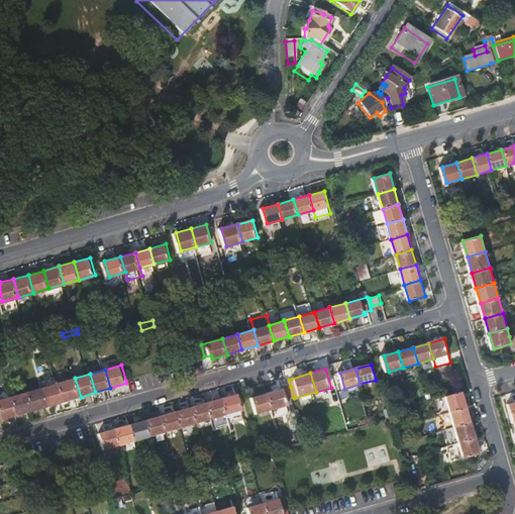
[(65,401),(81,397),(75,378),(60,383),(65,401)]
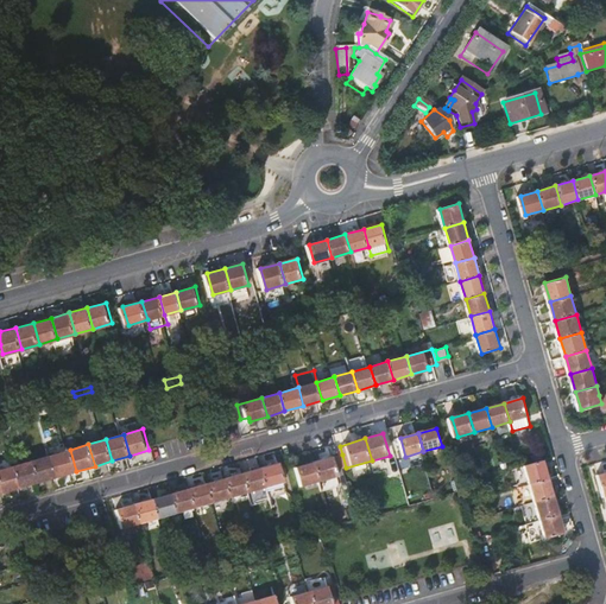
[(58,476),(76,471),(70,450),(52,455),(58,476)]
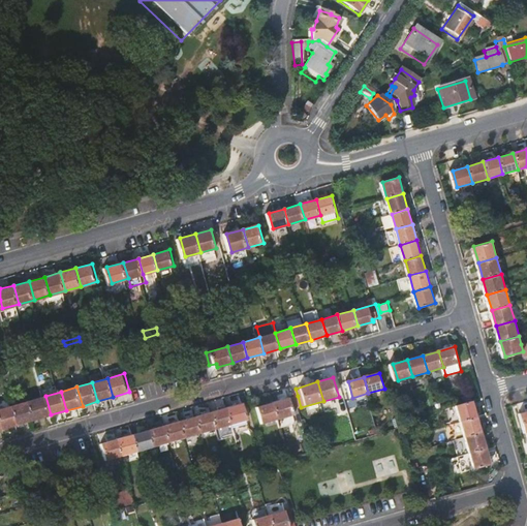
[(34,420),(51,414),(45,396),(29,401),(34,420)]
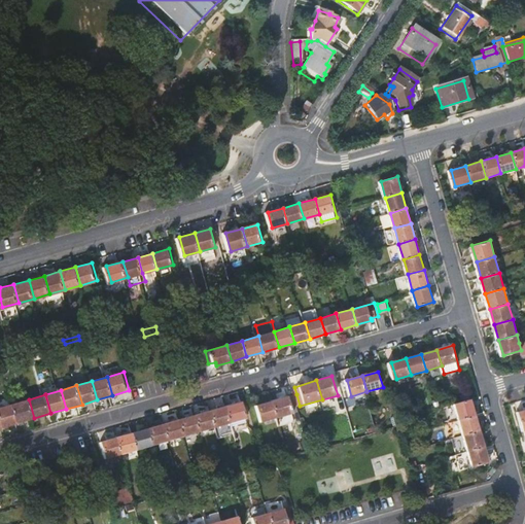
[(296,394),(274,400),(278,417),(301,411),(300,406),(296,394)]
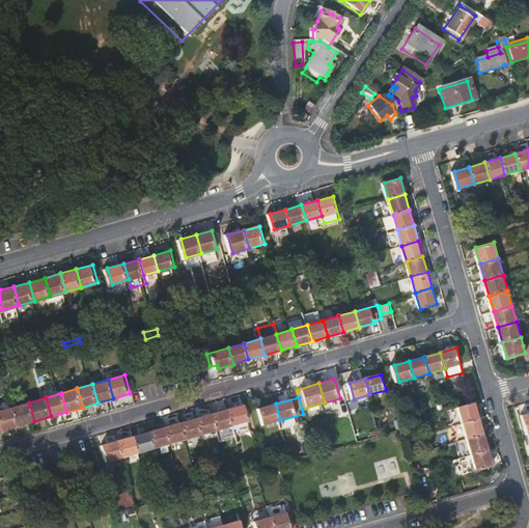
[(458,407),(464,423),(480,418),(475,401),(458,407)]
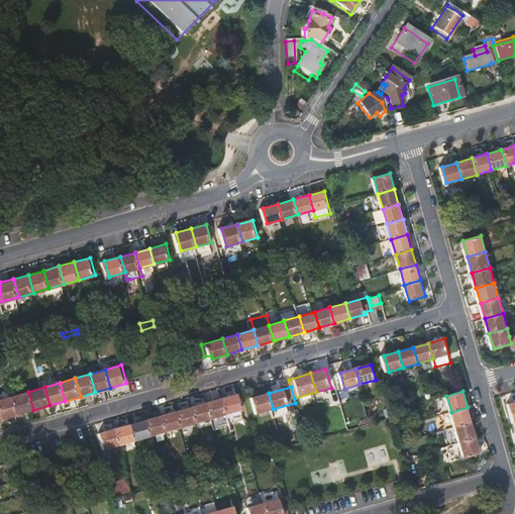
[(18,415),(33,410),(28,392),(12,396),(18,415)]
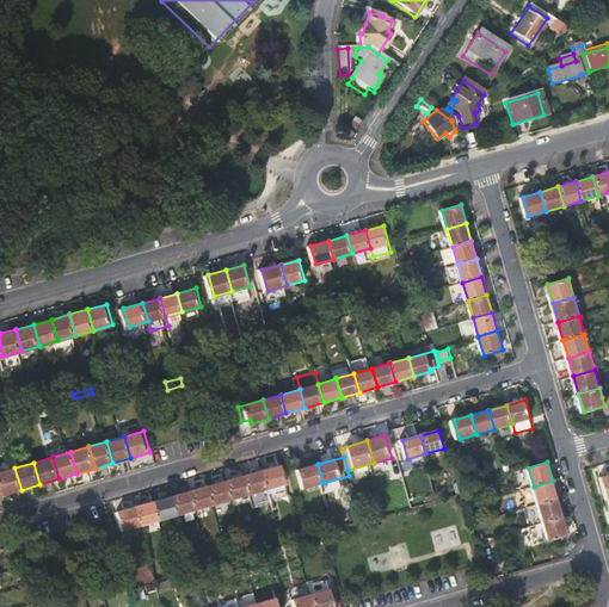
[(282,464),(264,470),(269,488),(272,499),(290,494),(282,464)]
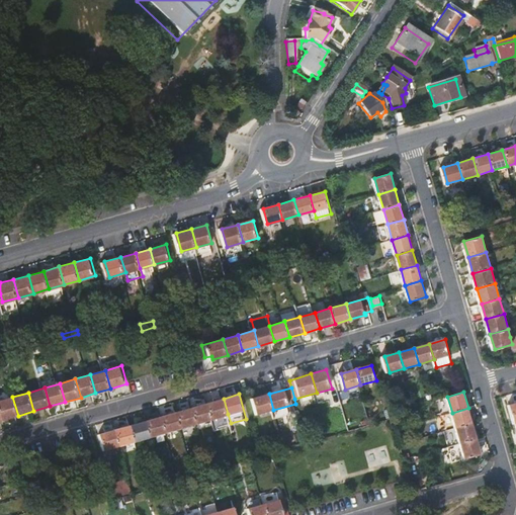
[(258,414),(273,410),(269,394),(254,399),(258,414)]
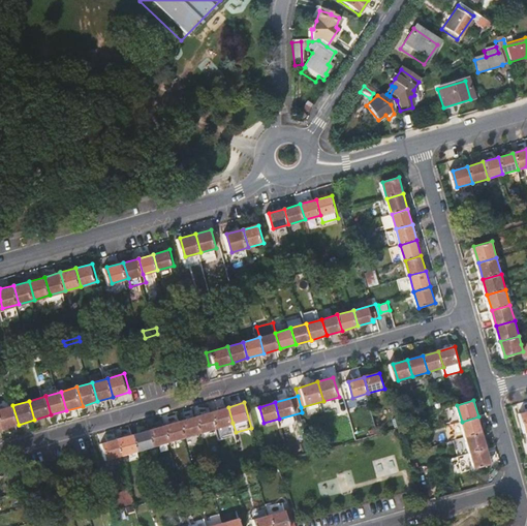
[(0,419),(3,429),(19,425),(12,405),(0,408),(0,419)]
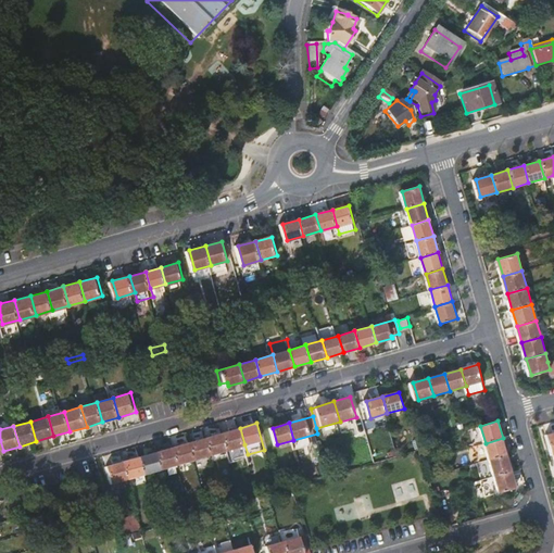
[(227,450),(244,444),(240,428),(222,432),(227,450)]
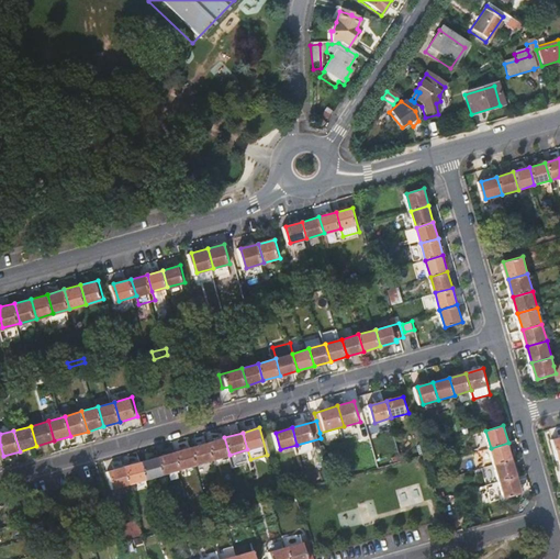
[(213,459),(230,455),(224,437),(209,443),(213,459)]
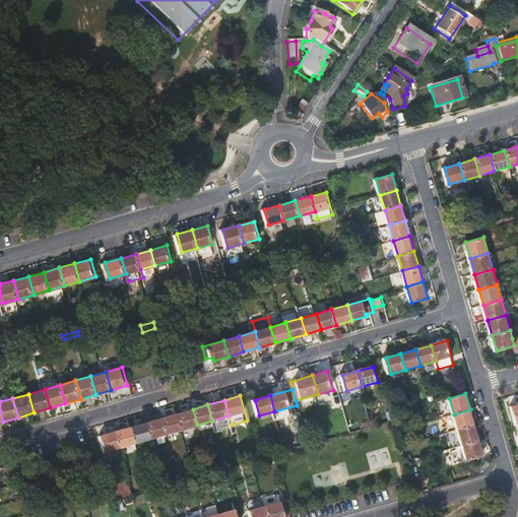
[(182,430),(197,425),(193,409),(177,413),(182,430)]
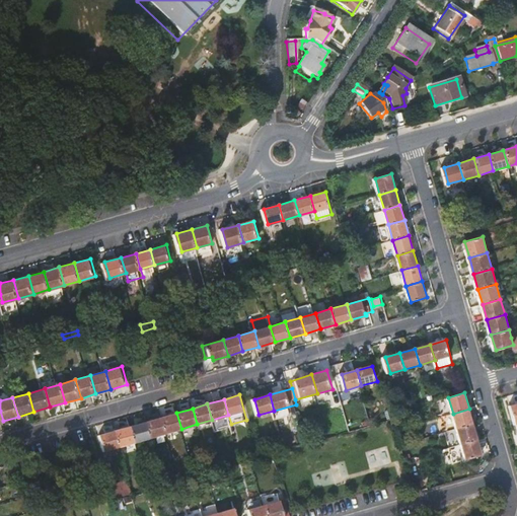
[(445,416),(449,431),(457,429),(473,424),(469,409),(453,414),(445,416)]
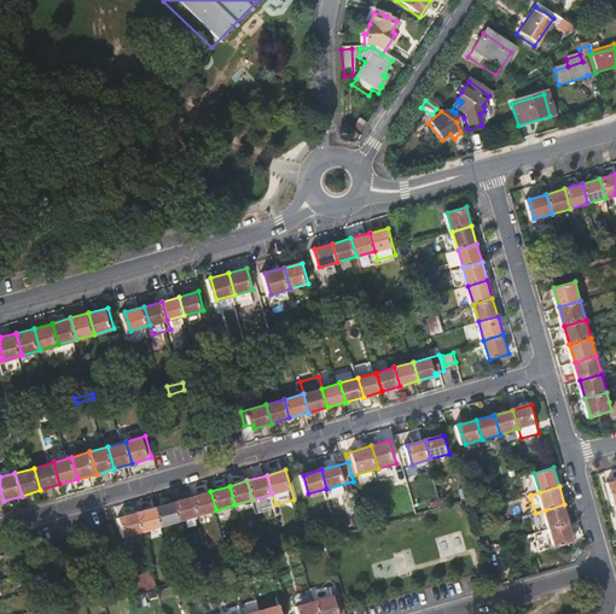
[(198,515),(216,510),(210,491),(193,496),(198,515)]
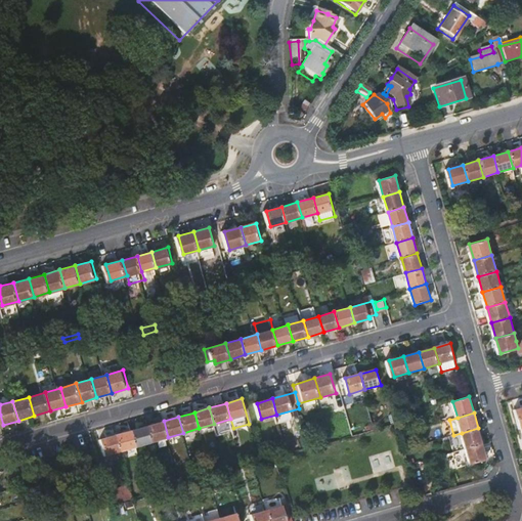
[(153,442),(168,437),(164,421),(147,426),(153,442)]
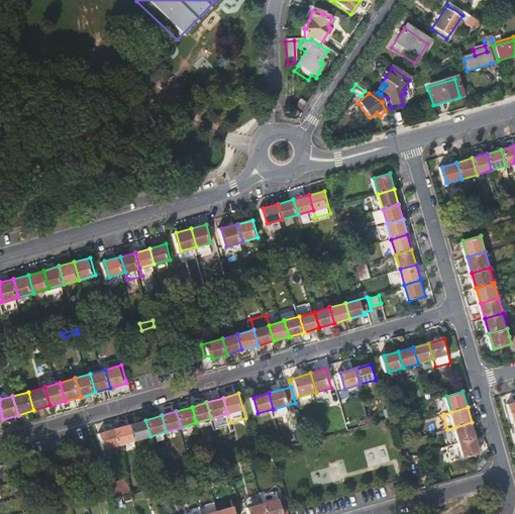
[(134,440),(150,436),(145,420),(130,424),(134,440)]
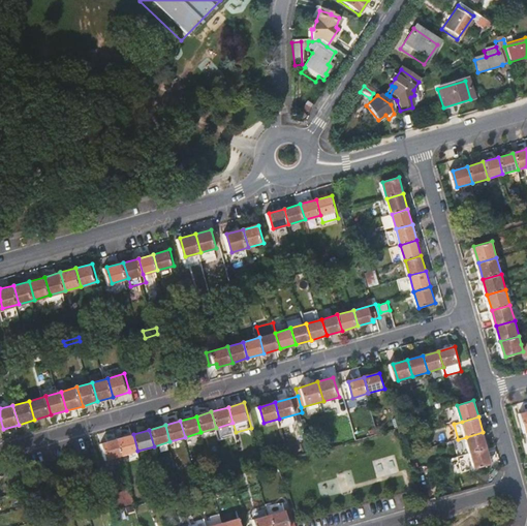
[(466,437),(471,453),(488,449),(483,432),(466,437)]
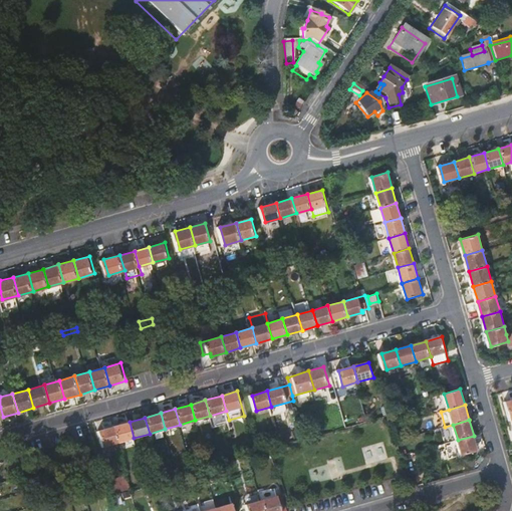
[(118,442),(134,438),(130,422),(114,427),(118,442)]
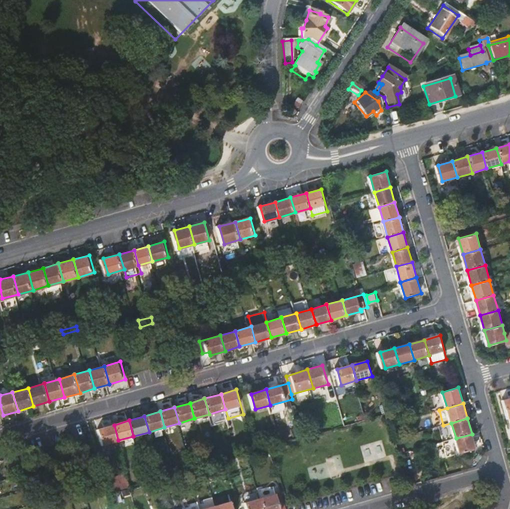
[(104,445),(118,440),(114,425),(99,429),(104,445)]
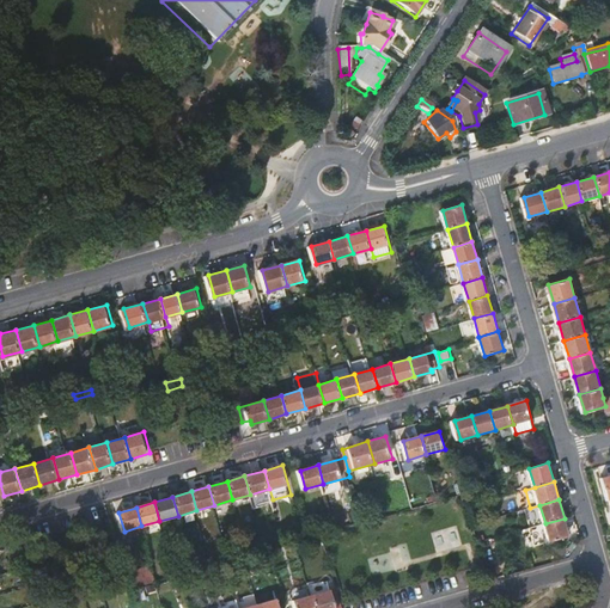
[(523,511),(526,526),(538,522),(534,508),(523,511)]
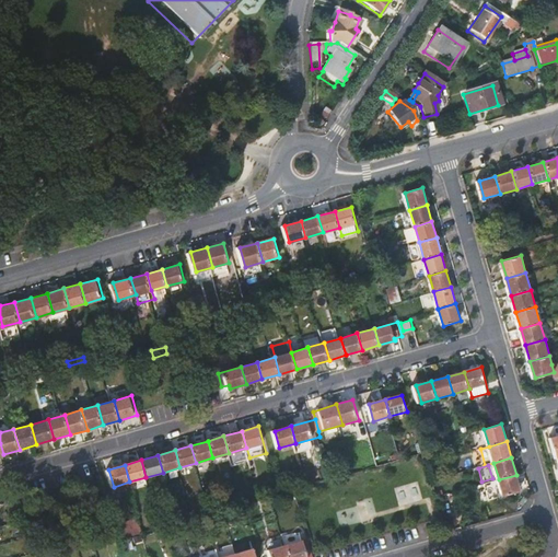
[(499,479),(486,484),(490,499),(521,490),(516,475),(499,479)]
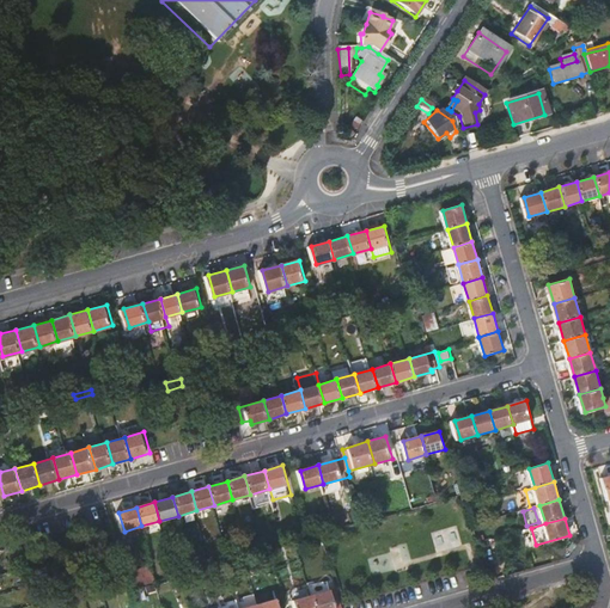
[(132,587),(157,579),(152,564),(127,571),(128,577),(132,587)]
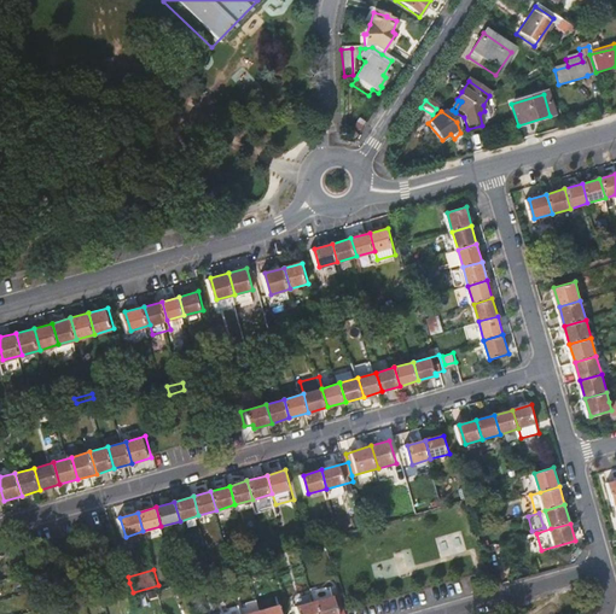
[(335,595),(332,586),(326,586),(313,590),(317,600),(335,595)]
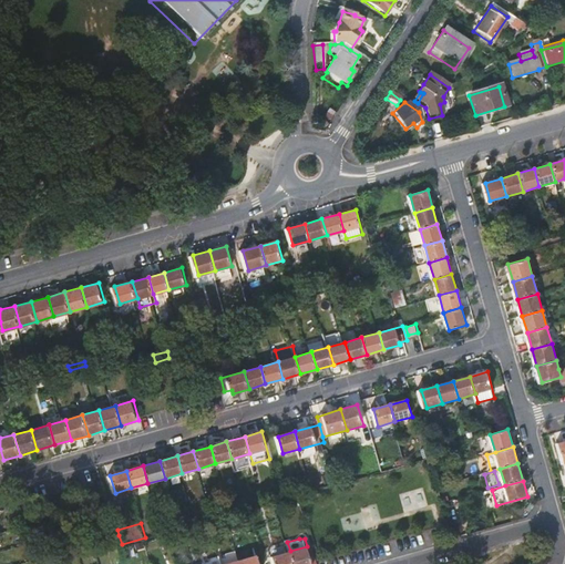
[(307,546),(290,551),(293,563),(311,563),(307,546)]
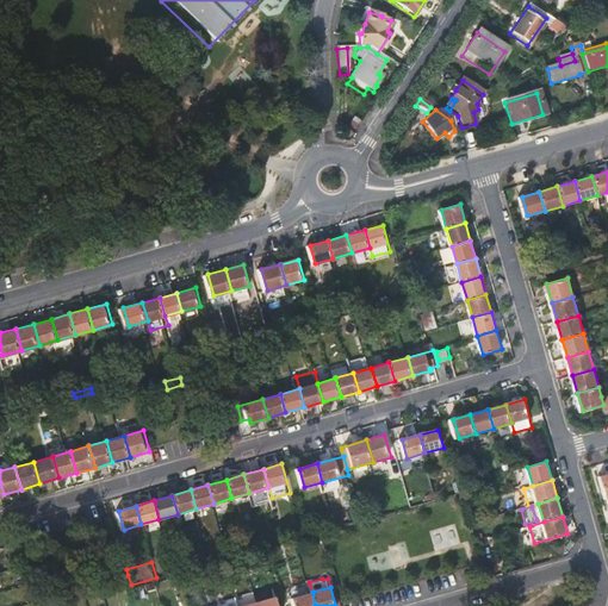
[(315,605),(312,592),(293,598),(295,605),(315,605)]
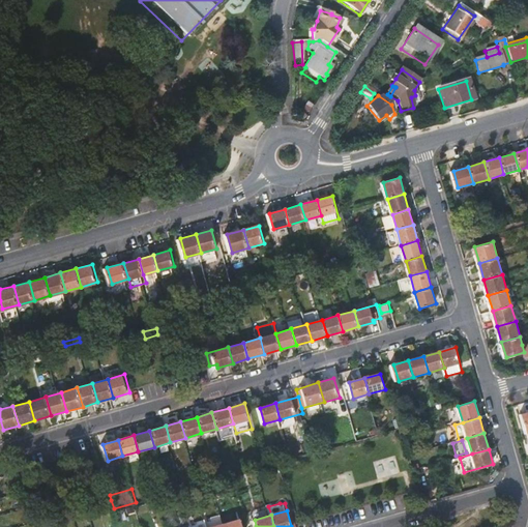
[(217,517),(207,520),(208,526),(226,526),(225,523),(224,518),(217,520),(217,517)]
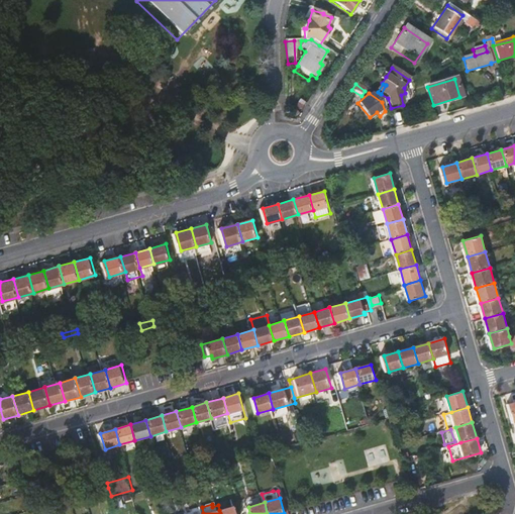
All buildings are outlined.
